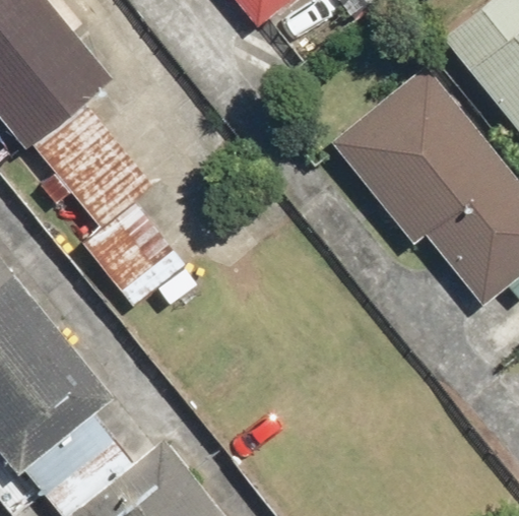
[(0,123),(22,151),(30,144),(54,174),(39,186),(55,205),(69,193),(98,228),(78,242),(132,308),(159,286),(174,304),(199,282),(134,202),(152,187),(83,102),(112,79),(47,0),(0,0),(0,123)]
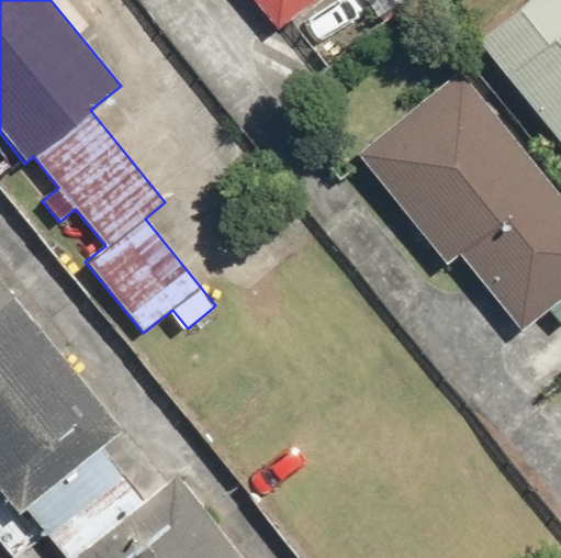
[(255,0),(278,29),(313,0),(255,0)]
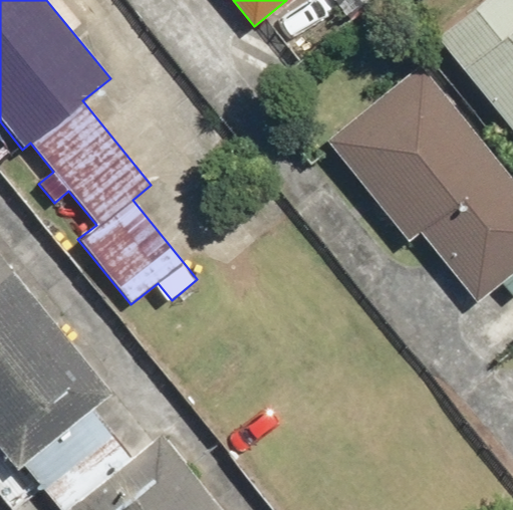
[(512,0),(479,0),(437,34),(512,129),(512,0)]
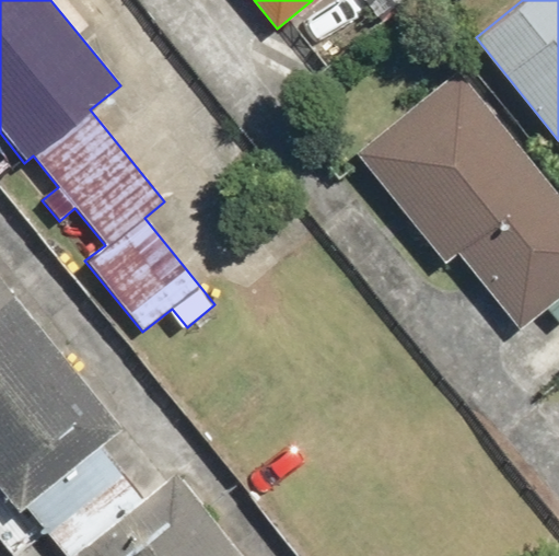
[(558,193),(459,68),(354,149),(444,265),(458,253),(521,331),(558,299),(558,193)]
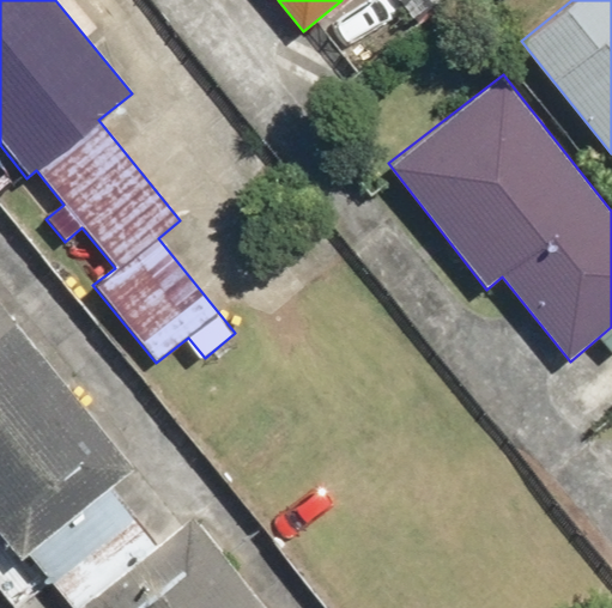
[(0,533),(20,559),(26,554),(71,607),(267,607),(192,514),(155,542),(110,487),(133,469),(0,304),(0,533)]
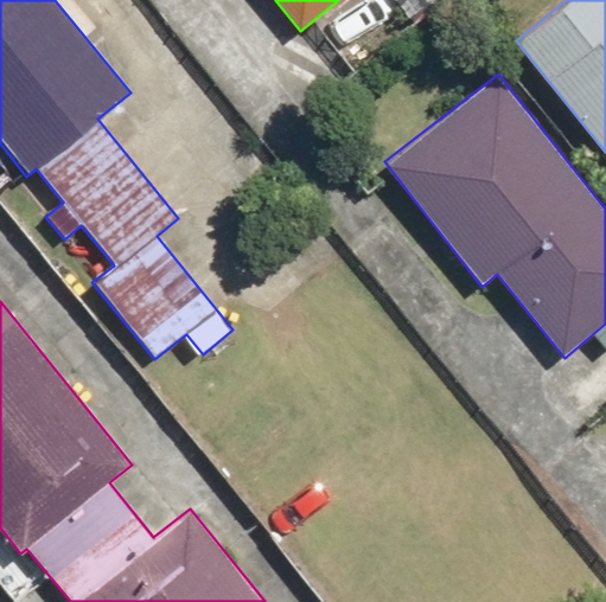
All buildings are outlined.
